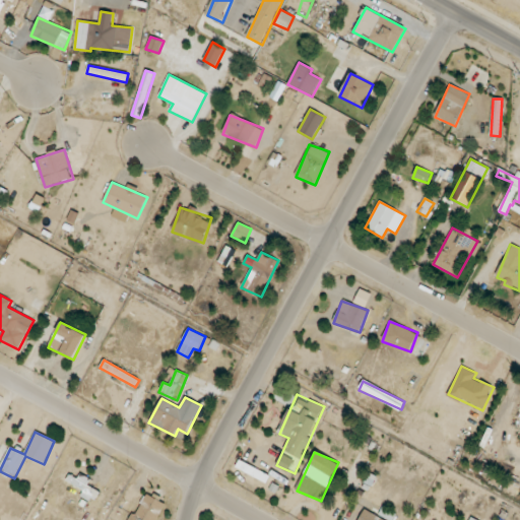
[(77,479),(70,474),(67,480),(86,492),(83,496),(94,502),(100,492),(88,485),(91,479),(80,473),(77,479)]
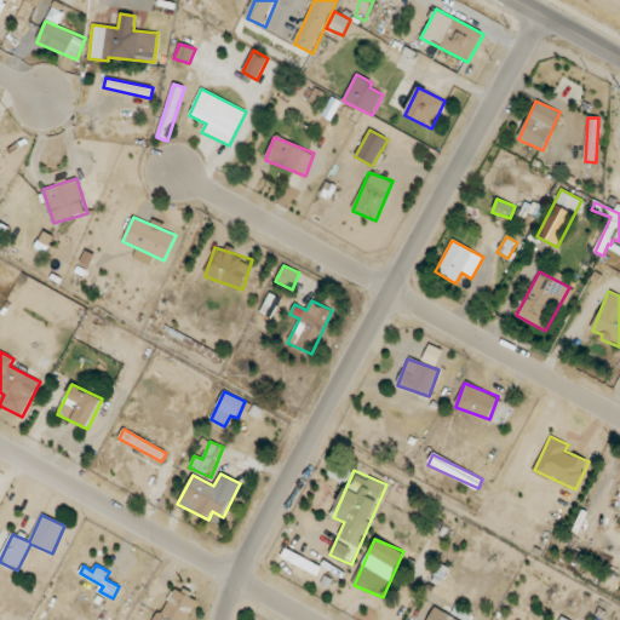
[(156,619),(187,619),(196,600),(172,587),(156,619)]
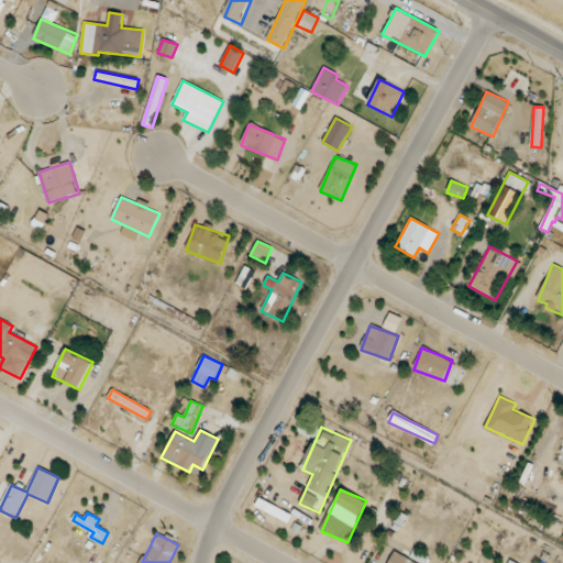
[(388,562),(418,562),(393,552),(388,562)]
